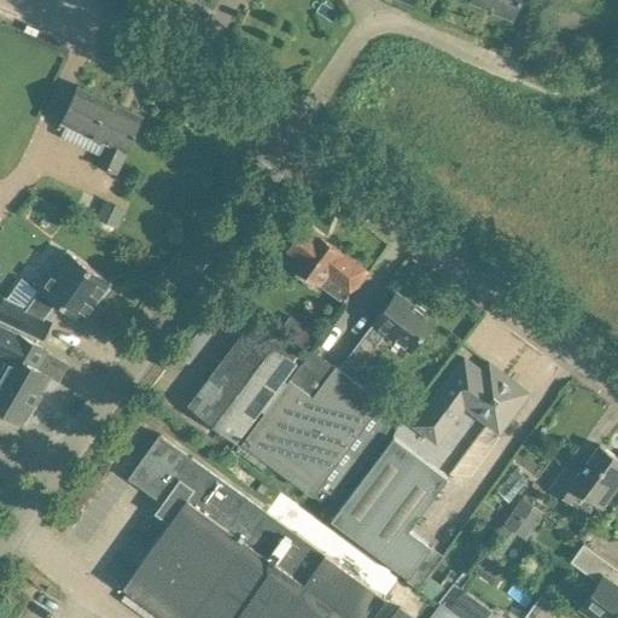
[(474,0),(513,17),(519,0),(474,0)]
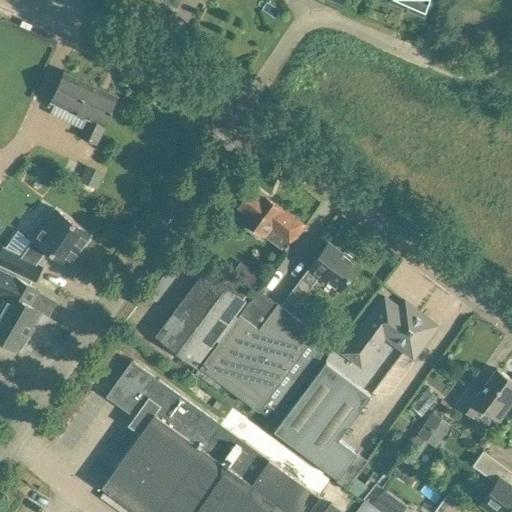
[(56,89),(50,101),(88,118),(80,136),(96,144),(119,96),(64,71),(56,89)]
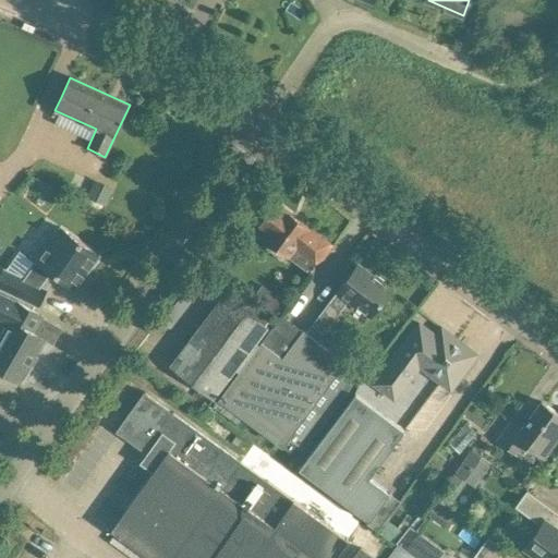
[(97,179),(88,196),(105,204),(113,187),(97,179)]
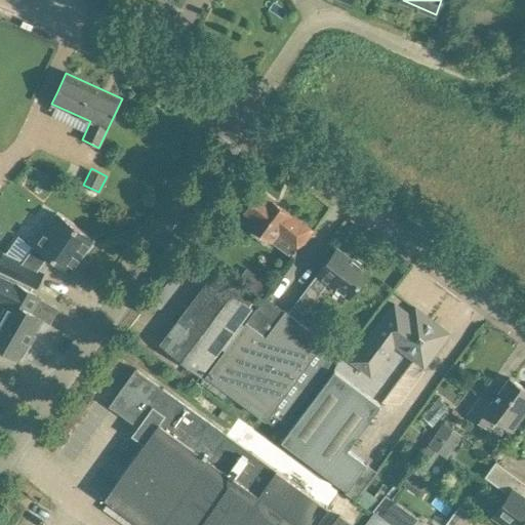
[(278,233),(299,248),(313,231),(259,190),(244,211),(256,220),(252,228),(271,242),(278,233)]
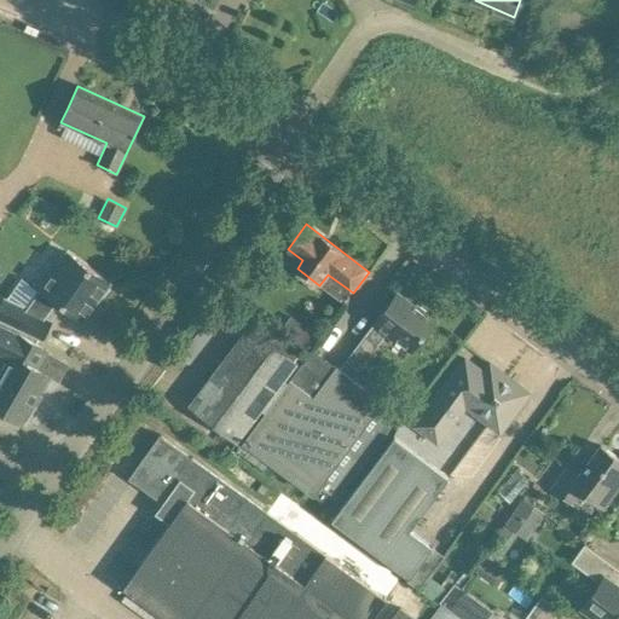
[(93,306),(110,283),(67,252),(55,268),(51,266),(36,287),(40,289),(27,308),(4,298),(0,304),(0,319),(42,340),(51,320),(45,318),(57,301),(80,317),(90,302),(93,306)]
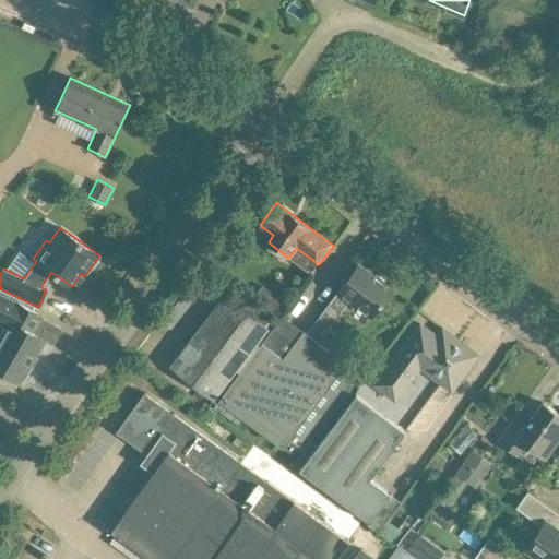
[(323,334),(341,311),(351,299),(371,316),(391,289),(387,285),(387,282),(377,274),(373,276),(358,264),(312,325),(323,334)]
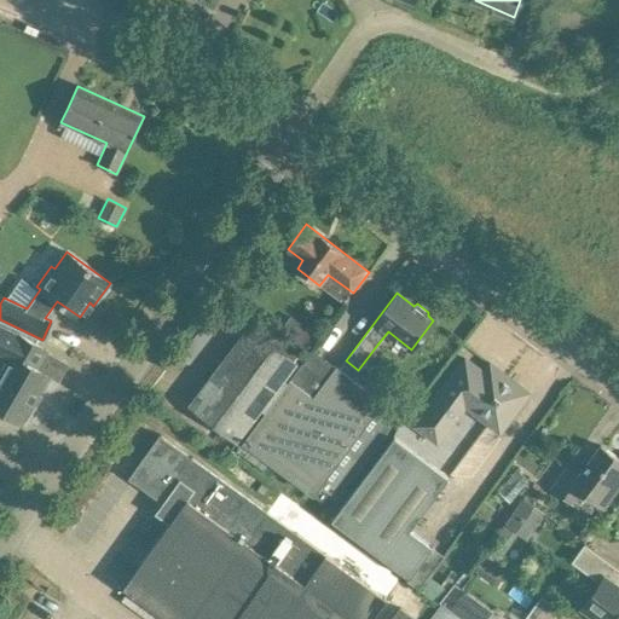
[(0,357),(11,362),(0,380),(0,410),(21,422),(22,420),(27,422),(35,409),(36,409),(38,408),(32,404),(48,375),(36,368),(47,350),(25,339),(19,334),(0,324),(0,357)]
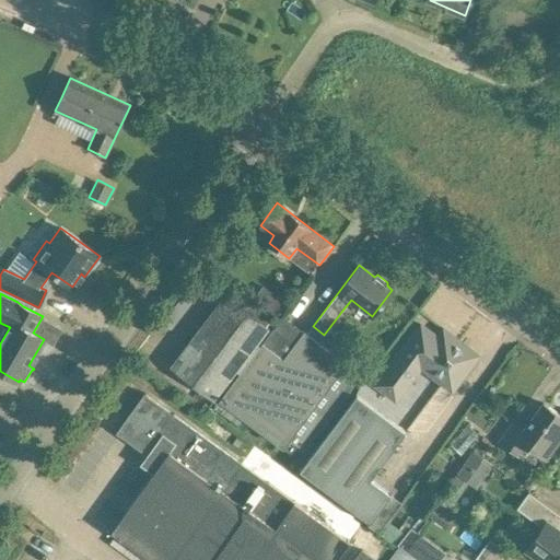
[(268,327),(243,308),(225,295),(171,368),(213,399),(268,327)]
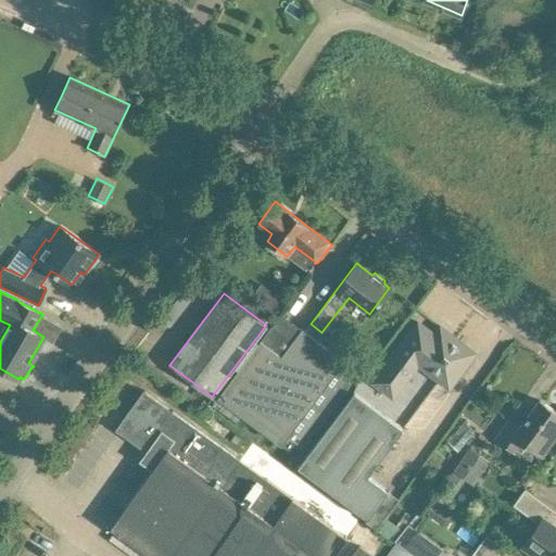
[(393,397),(418,365),(449,389),(476,353),(440,326),(434,333),(418,321),(373,382),(393,397)]
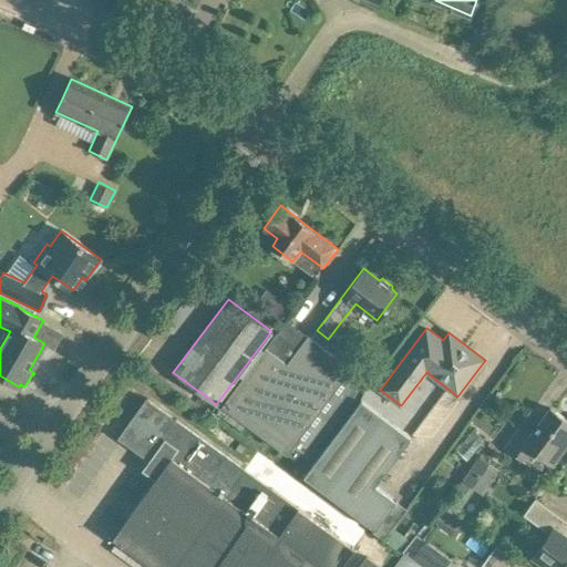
[(266,347),(222,405),(287,455),(295,445),(308,455),(358,390),(343,379),(352,369),(311,338),(308,336),(287,363),(266,347)]
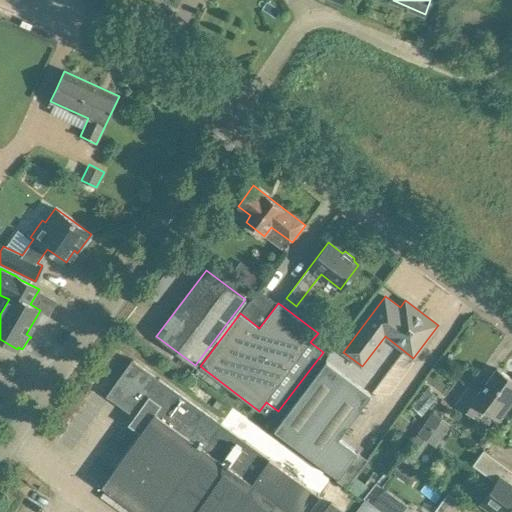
[(312,511),(323,497),(132,359),(106,396),(133,415),(136,410),(149,420),(102,486),(138,511),(312,511)]
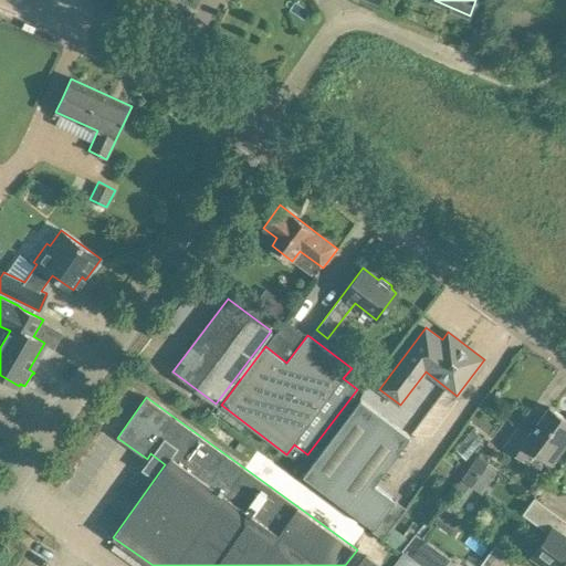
[(360,399),(305,477),(375,530),(397,500),(375,484),(410,437),(360,399)]
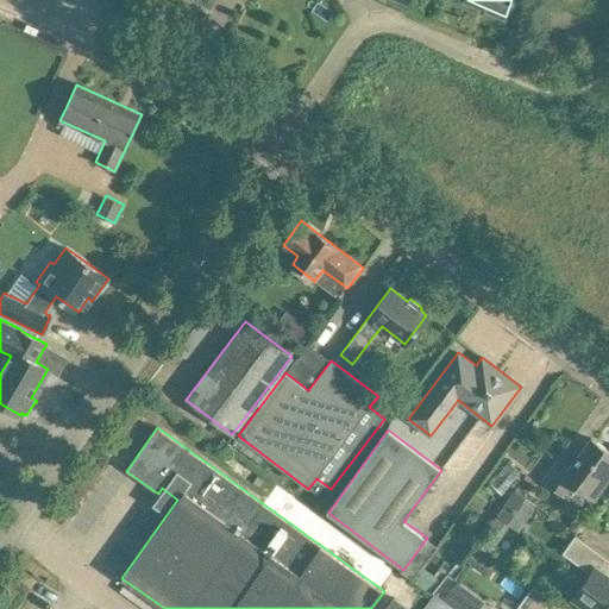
[(559,459),(544,481),(564,496),(572,484),(591,498),(608,475),(608,451),(591,438),(570,468),(559,459)]
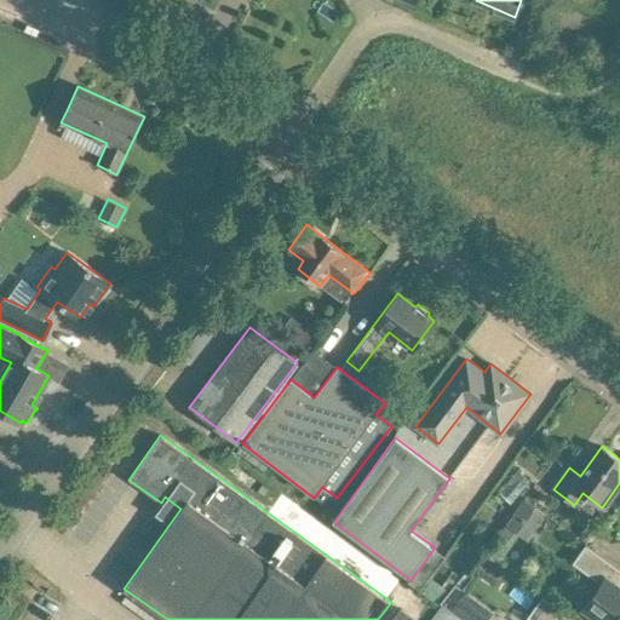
[(528,540),(545,517),(523,503),(506,524),(528,540)]
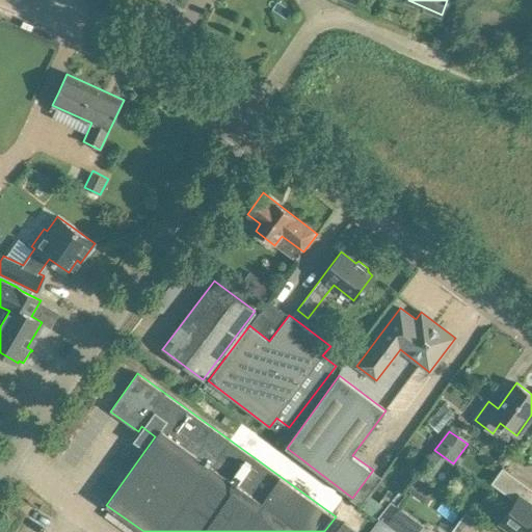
[(531,531),(531,488),(502,468),(490,483),(515,501),(500,522),(511,530),(509,531),(531,531)]
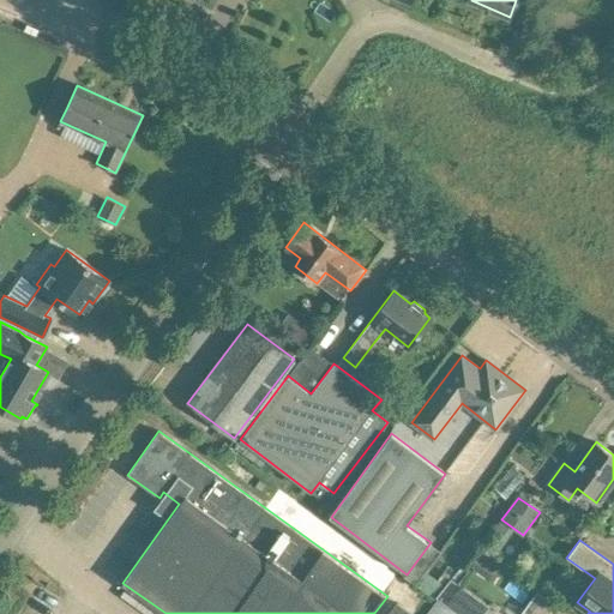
[(437,597),(458,613),(482,613),(489,606),(451,578),(437,597)]
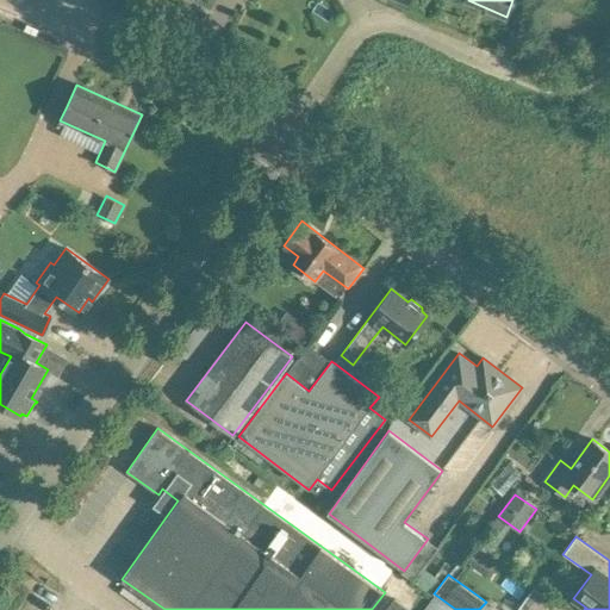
[(566,609),(534,586),(517,609),(518,609),(566,609)]
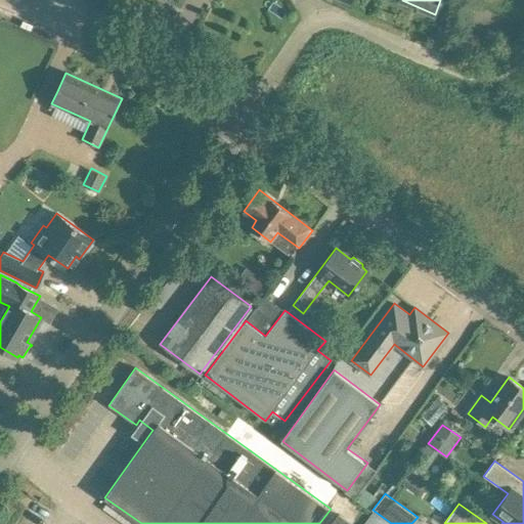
[(351,523),(338,514),(331,523),(351,523)]
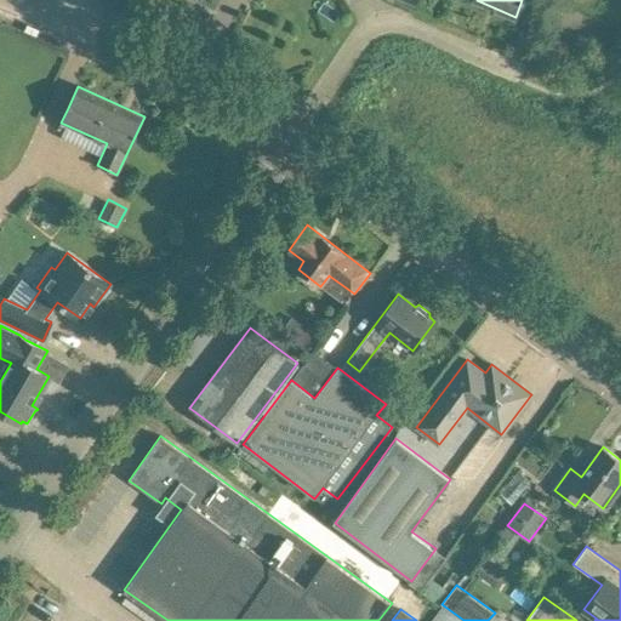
[(431,620),(456,620),(440,609),(431,620)]
